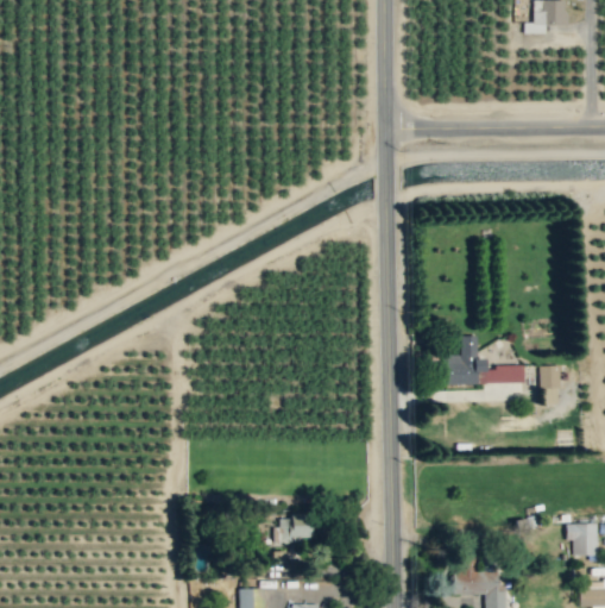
[(567,1),(543,0),(534,0),(534,24),(524,23),(524,33),(547,35),(547,25),(567,25),(567,1)]
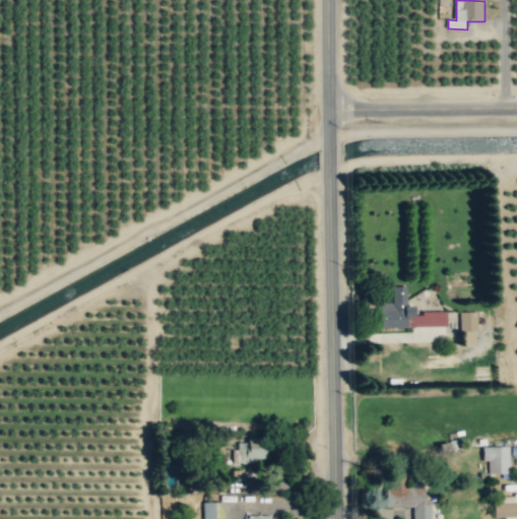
[(448,327),(448,313),(416,314),(415,306),(408,307),(408,286),(389,287),(390,299),(379,299),(380,328),(448,327)]
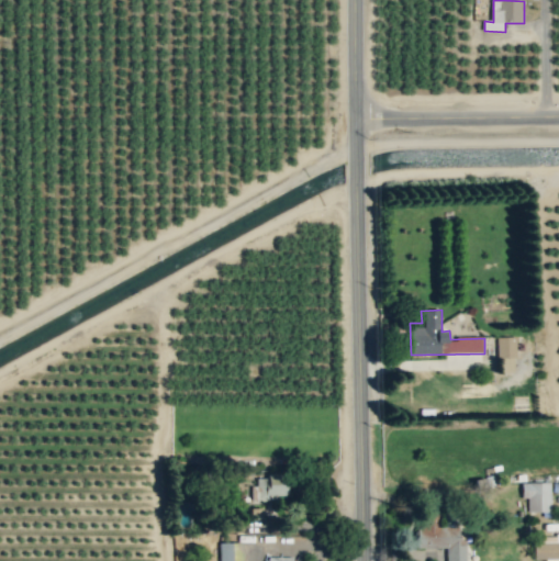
[(517,337),(500,338),(501,374),(517,374),(517,337)]
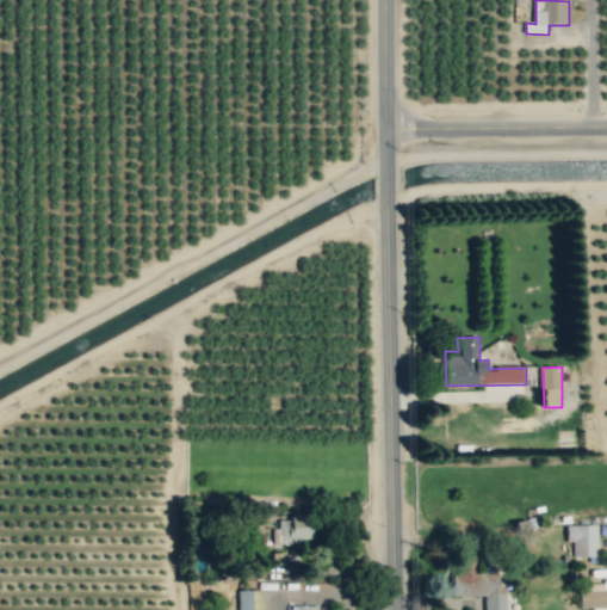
[(314,540),(315,516),(292,516),(292,521),(278,521),(278,543),(304,544),(304,540),(314,540)]
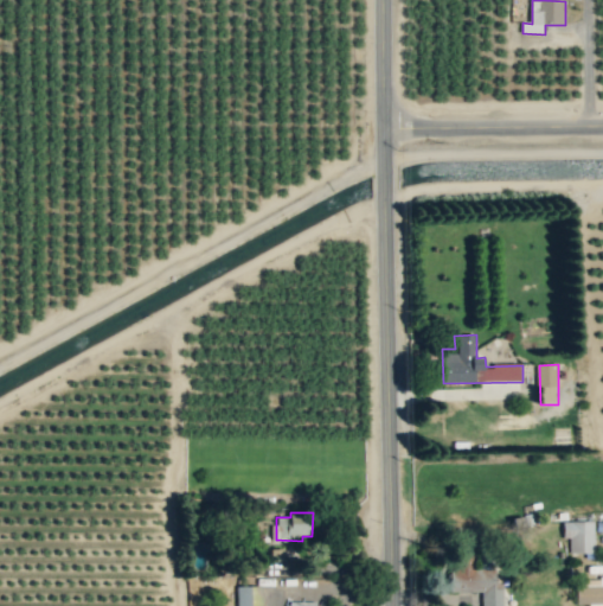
[(596,522),(565,523),(565,538),(571,538),(572,554),(596,554),(596,522)]
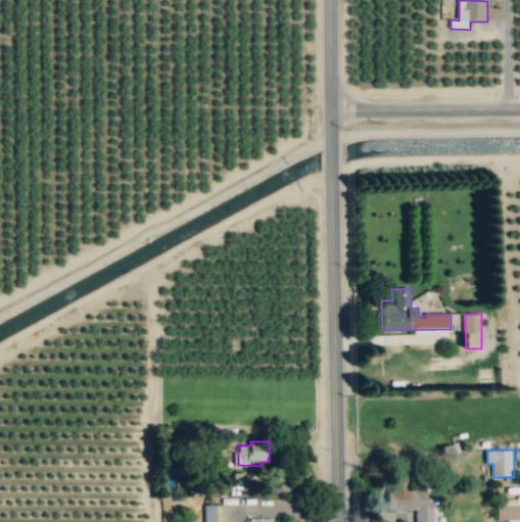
[(519,497),(499,499),(499,521),(519,521),(519,497)]
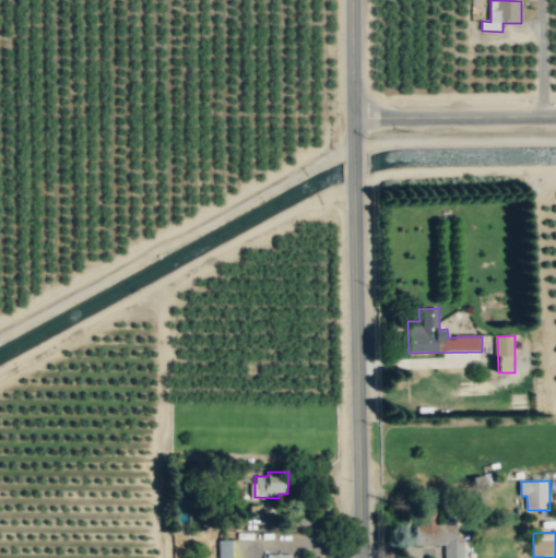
[(244,557),(244,541),(221,541),(221,557),(244,557)]
